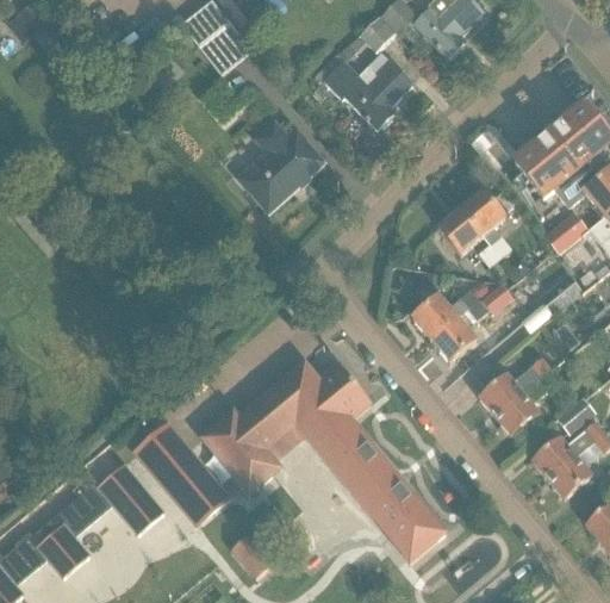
[(51,22),(33,0),(18,13),(37,35),(51,22)]
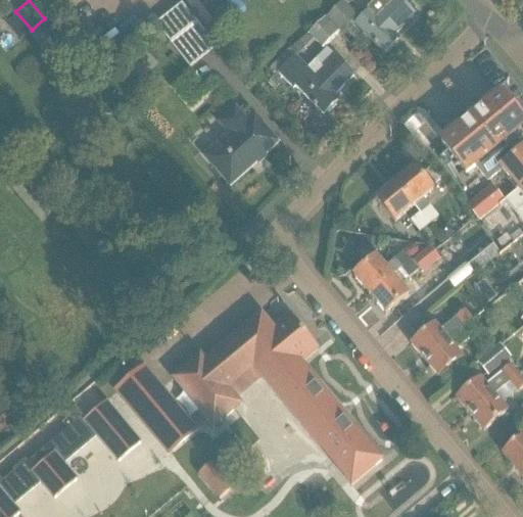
[(216,42),(187,5),(184,0),(182,0),(157,18),(179,47),(190,61),(216,42)]
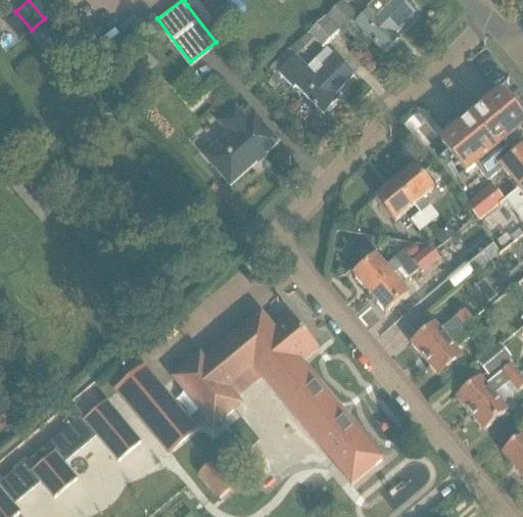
[(327,13),(341,28),(358,11),(347,0),(341,0),(327,13)]
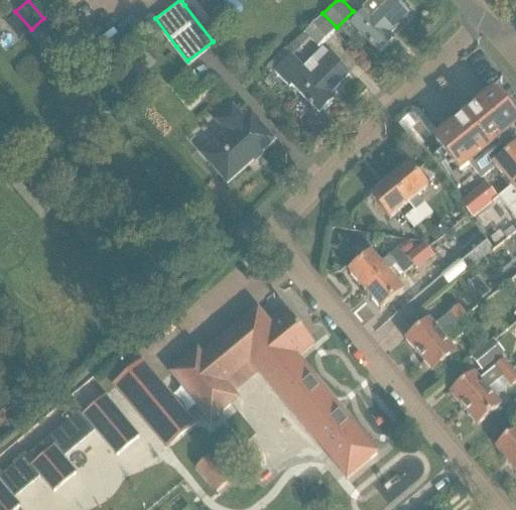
[(364,7),(351,20),(379,47),(392,34),(389,30),(408,10),(397,0),(367,0),(362,5),(364,7)]
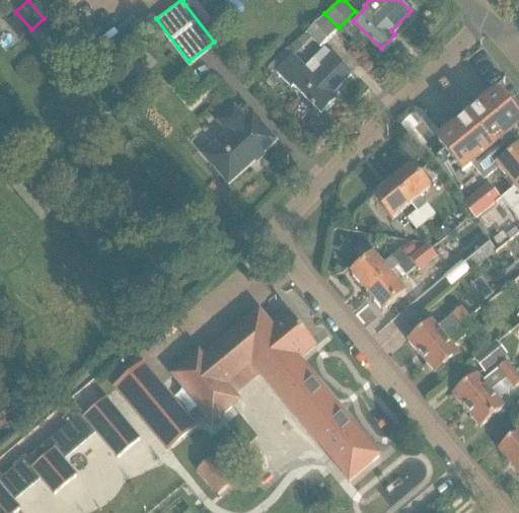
[(320,44),(337,28),(321,13),(306,29),(305,28),(288,45),(287,44),(268,64),(275,71),(277,69),(291,84),(293,82),(320,110),(335,94),(331,91),(351,72),(331,54),(331,53),(323,46),(304,65),(294,54),(312,34),(320,44)]
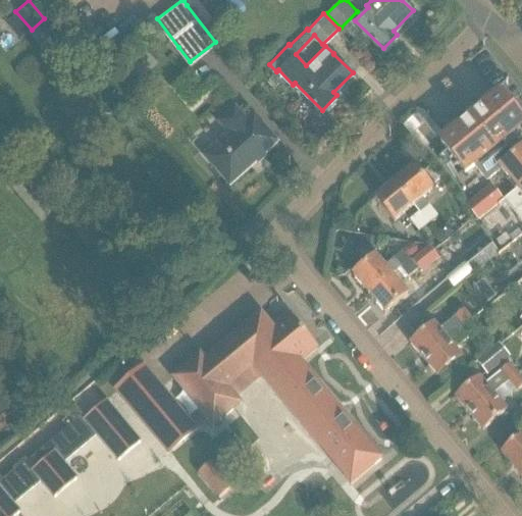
[(521,144),(511,131),(521,120),(521,117),(500,92),(440,141),(464,169),(473,162),(485,177),(501,165),(517,185),(518,186),(521,182),(521,144)]
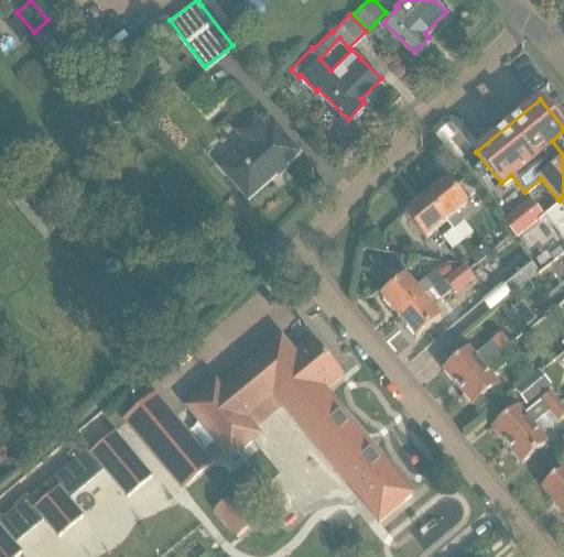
[(129,108),(115,105),(111,119),(126,122),(129,108)]
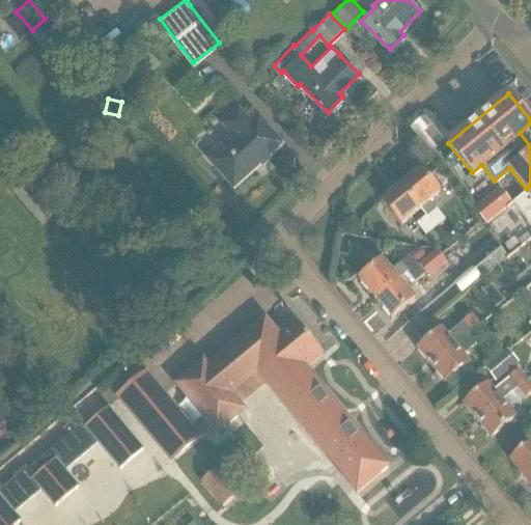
[(233,185),(282,142),(258,115),(252,121),(239,106),(222,121),(238,139),(213,162),(233,185)]
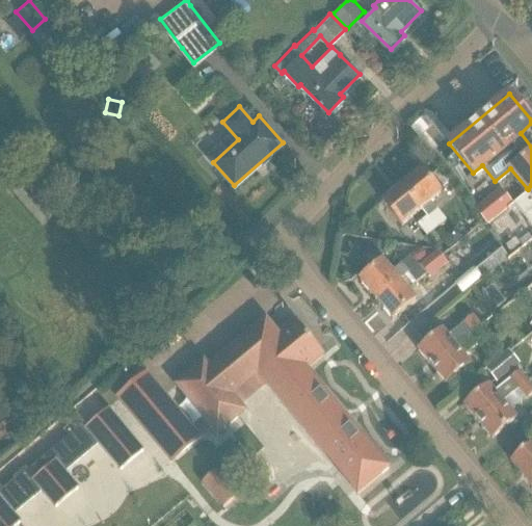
[(401,182),(436,225),(445,216),(436,207),(430,199),(441,190),(421,166),(401,182)]
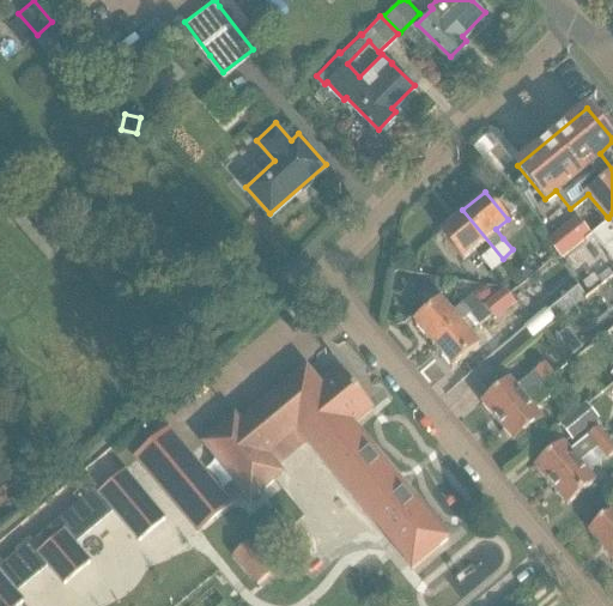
[(492,267),(503,259),(462,210),(441,229),(462,255),(474,247),(481,255),(492,267)]
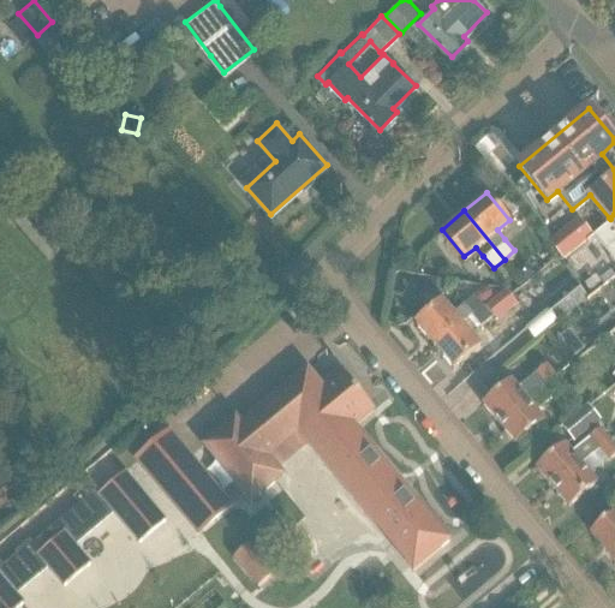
[(563,256),(593,231),(578,213),(548,237),(563,256)]
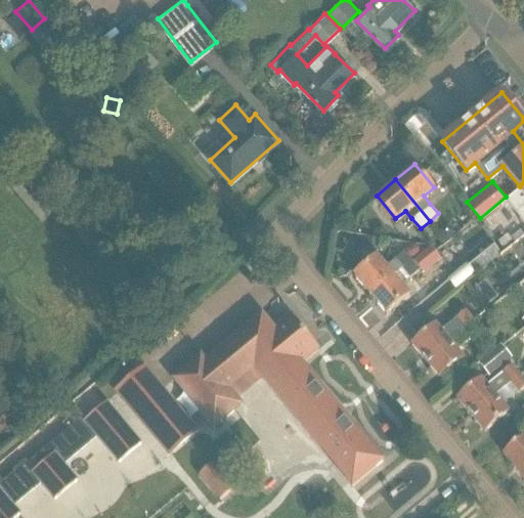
[(523,182),(520,186),(519,185),(506,197),(516,209),(523,218),(523,182)]
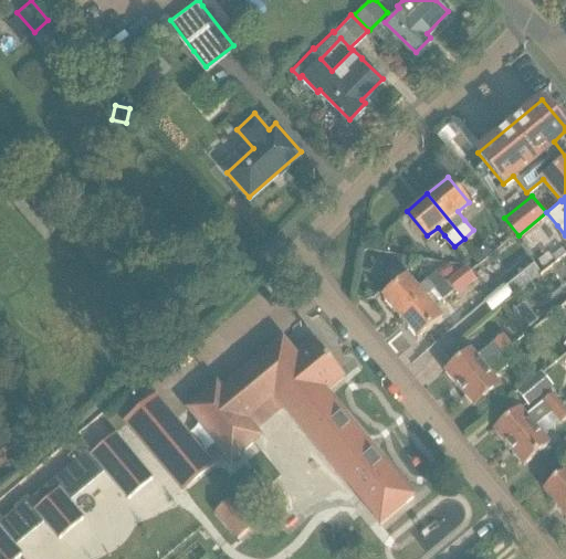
[(483,236),(472,246),(481,255),(492,246),(483,236)]
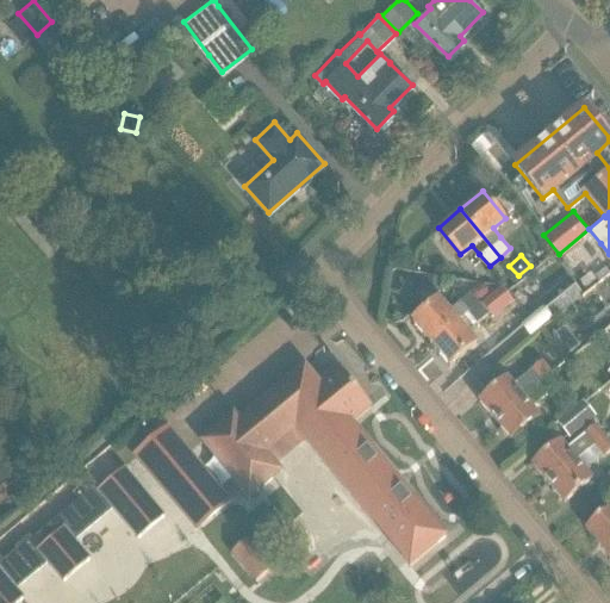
[(590,268),(579,277),(585,285),(596,277),(590,268)]
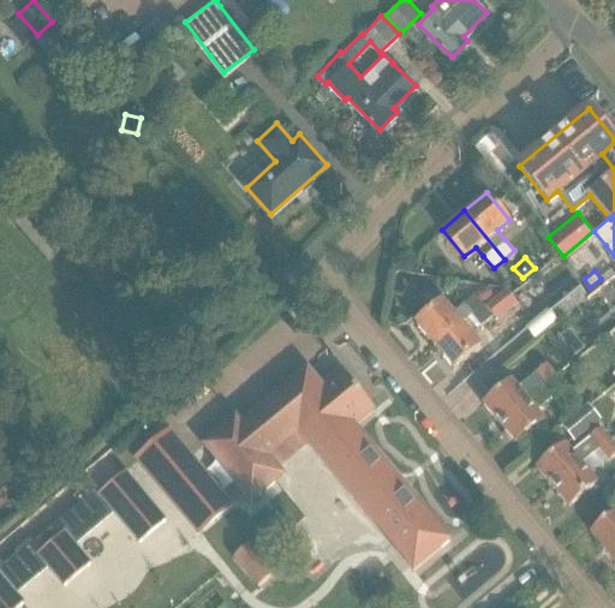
[(443,276),(424,273),(422,288),(441,292),(443,276)]
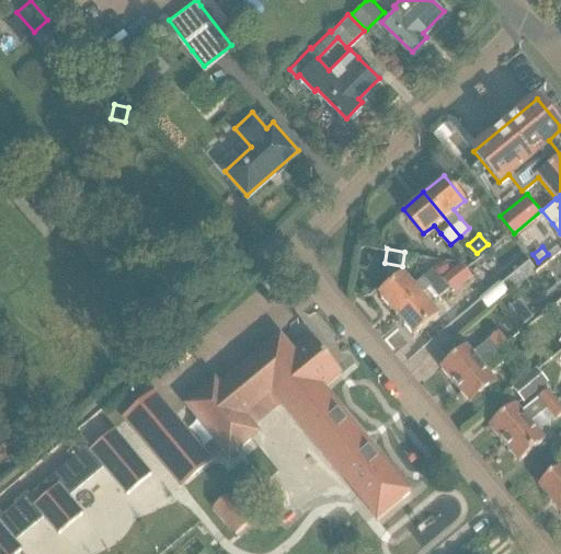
[(497,256),(491,249),(479,258),(485,267),(497,256)]
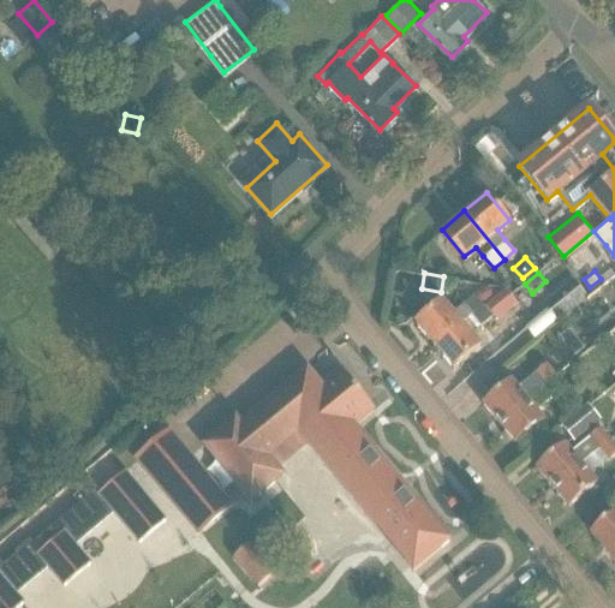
[(586,293),(571,274),(541,299),(555,317),(586,293)]
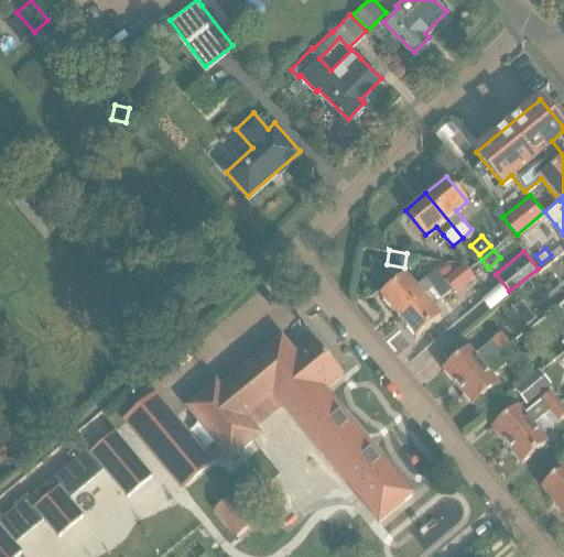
[(442,260),(437,263),(436,263),(436,270),(440,274),(446,274),(451,270),(452,264),(447,260),(442,260)]
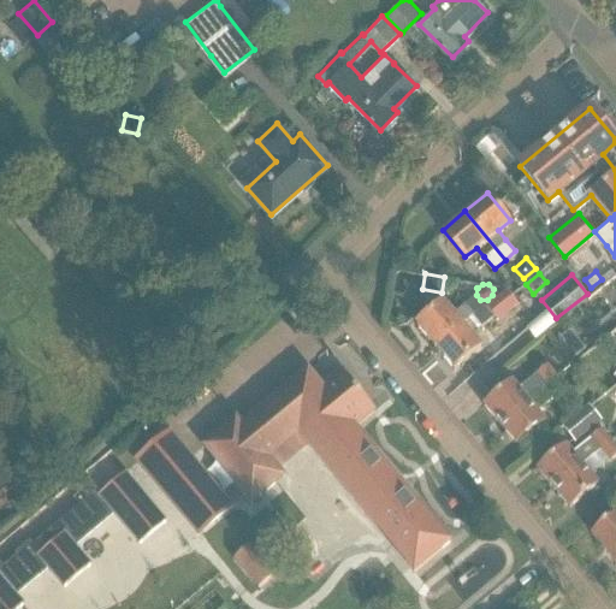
[(487,300),(485,302),(497,317),(517,301),(504,285),(492,295),(487,300)]
